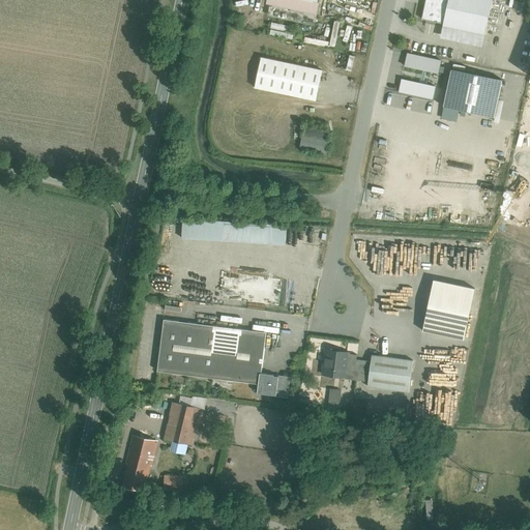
[(319,0),(264,0),(264,3),(317,15),(319,0)]
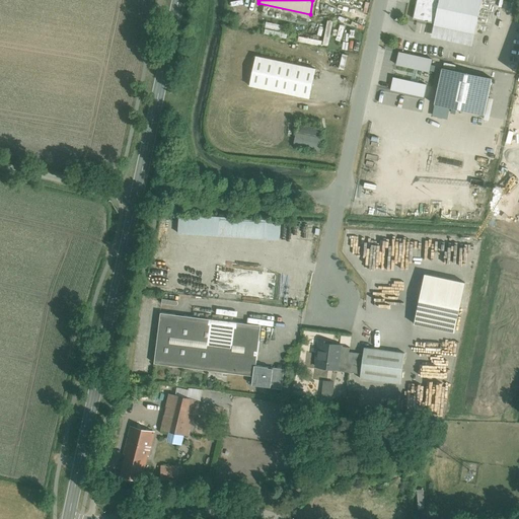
[(416,0),(412,18),(433,23),(430,36),(470,46),(480,0),(416,0)]
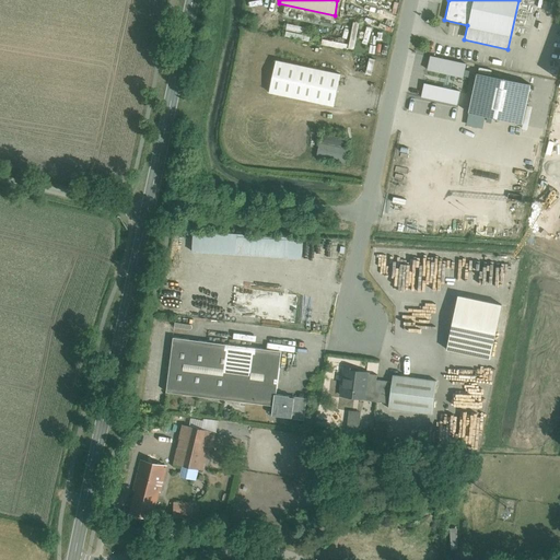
[(340,71),(275,57),(267,94),(331,109),(340,71)]
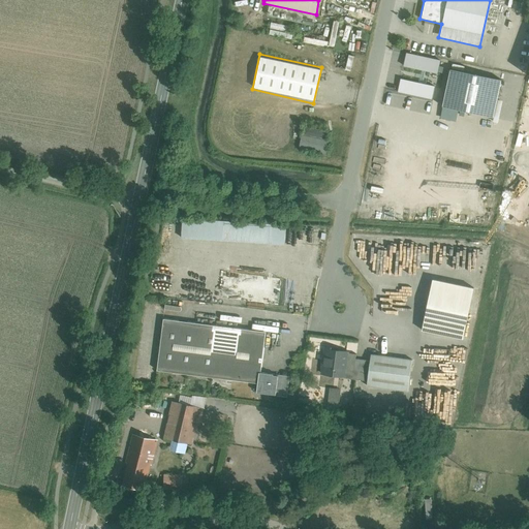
[(439,61),(406,54),(403,66),(436,73),(439,61)]
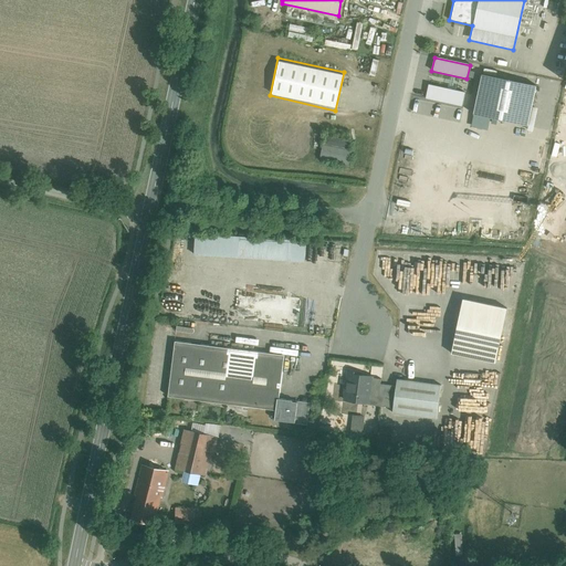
[(535,87),(481,75),(470,126),(486,129),(489,119),(526,127),(535,87)]
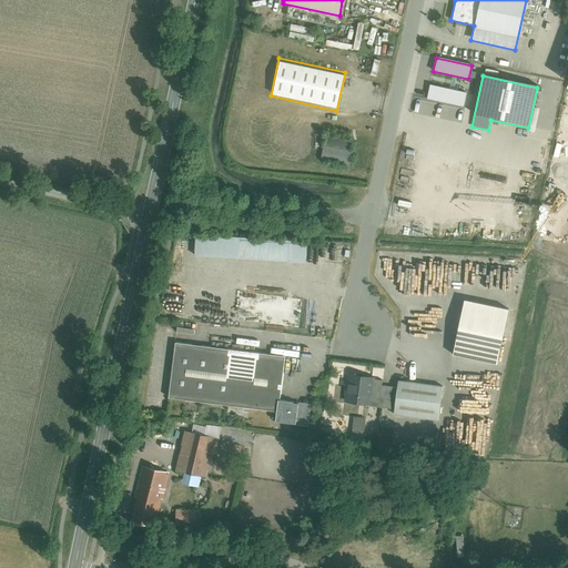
[(465,93),(430,85),(427,99),(463,107),(465,93)]
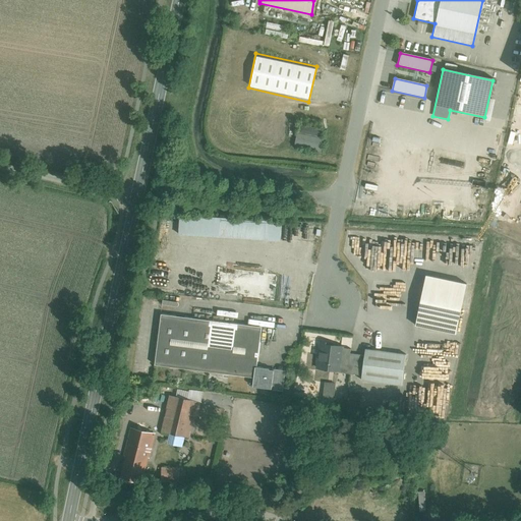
[(297,124),(292,147),(320,153),(325,130),(297,124)]
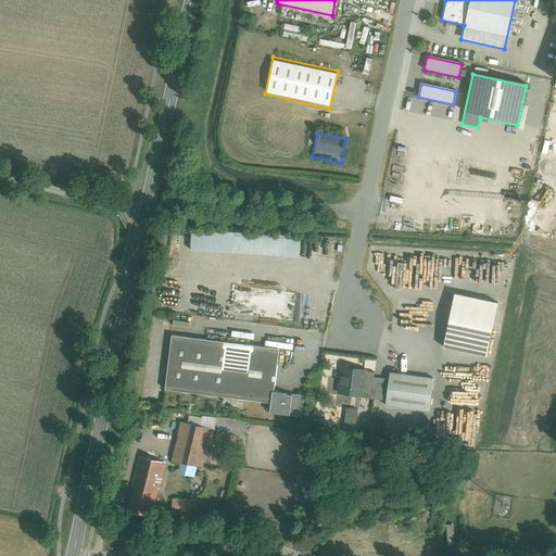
[(191,228),(190,252),(301,258),(302,235),(191,228)]
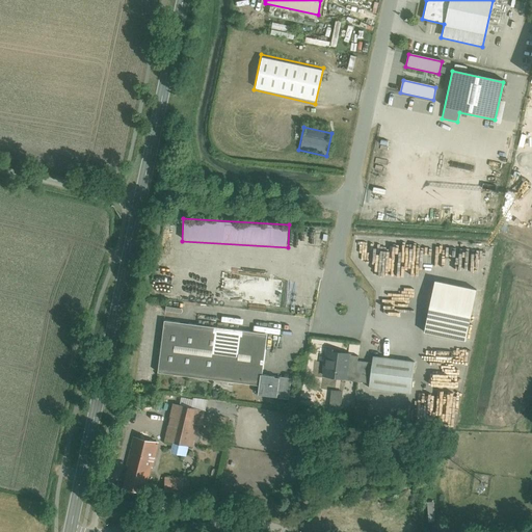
[(222,299),(281,308),(285,281),(225,272),(222,299)]
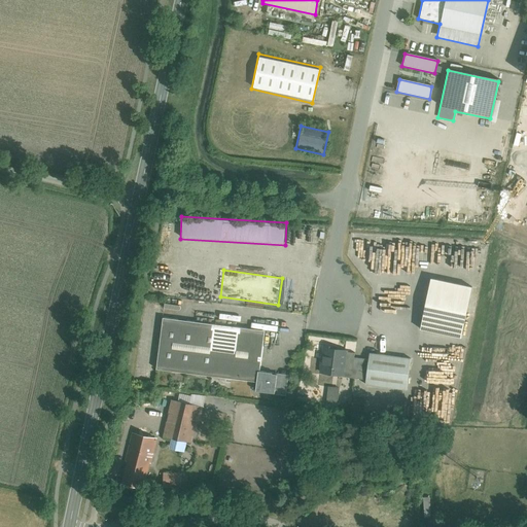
[(470,288),(429,280),(419,329),(460,339),(470,288)]
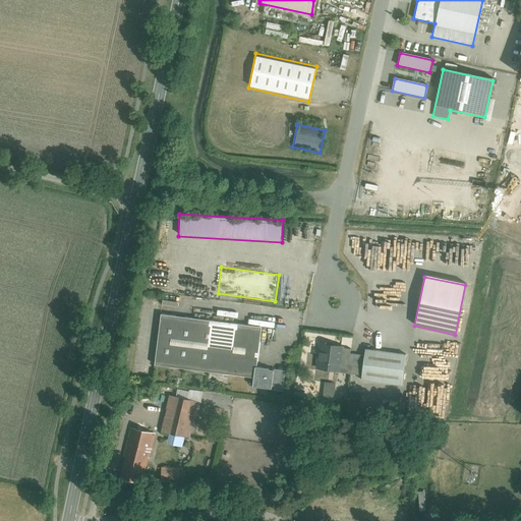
[(261,327),(161,313),(155,365),(254,378),(255,367),(261,327)]
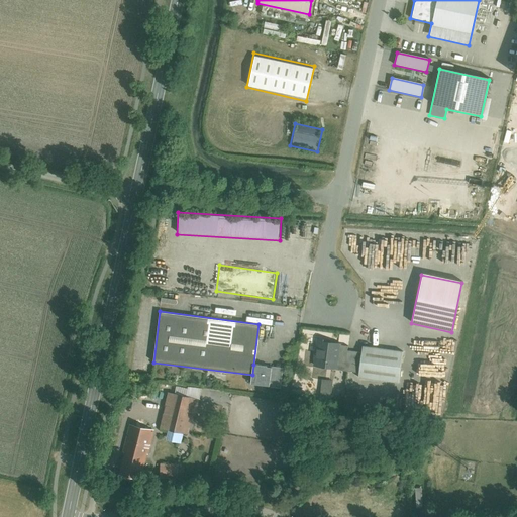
[(339,343),(316,340),(312,368),(336,370),(339,345),(339,343)]
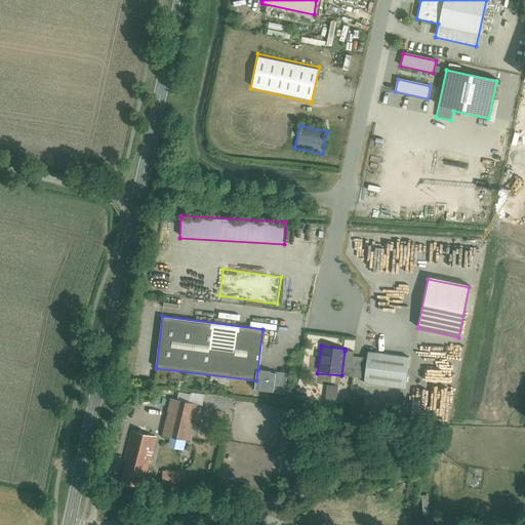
[(352,352),(345,351),(341,375),(364,378),(364,384),(404,388),(408,357),(367,353),(366,358),(352,357),(352,352)]
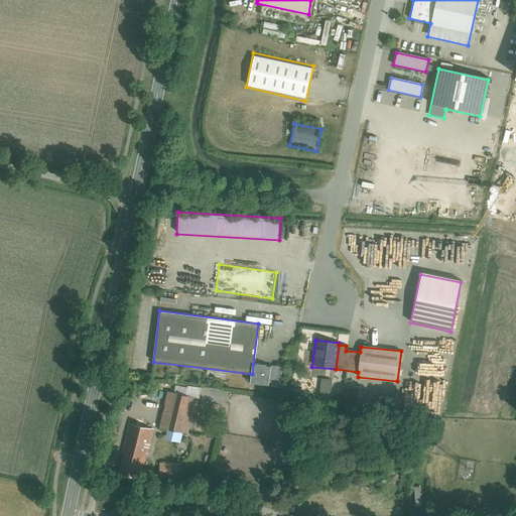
[(251,384),(280,387),(282,367),(253,364),(252,374),(251,384)]
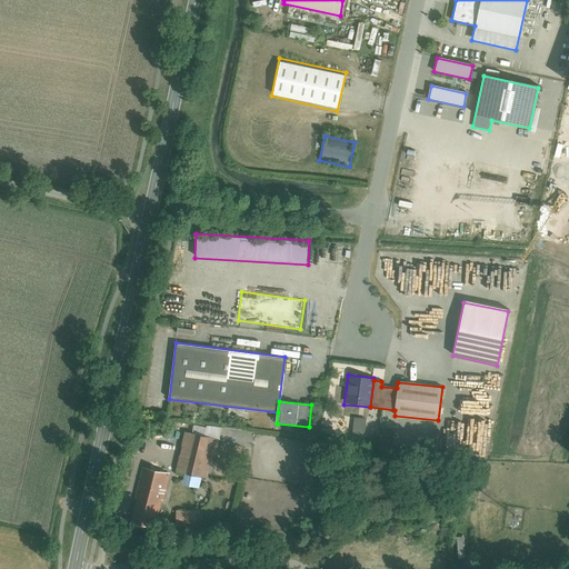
[(367,419),(353,418),(351,435),(363,437),(367,419)]
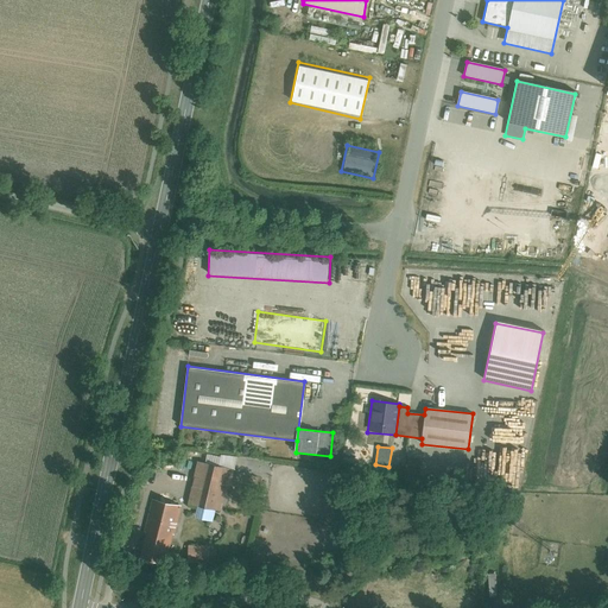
[(228,470),(198,462),(187,505),(217,513),(228,470)]
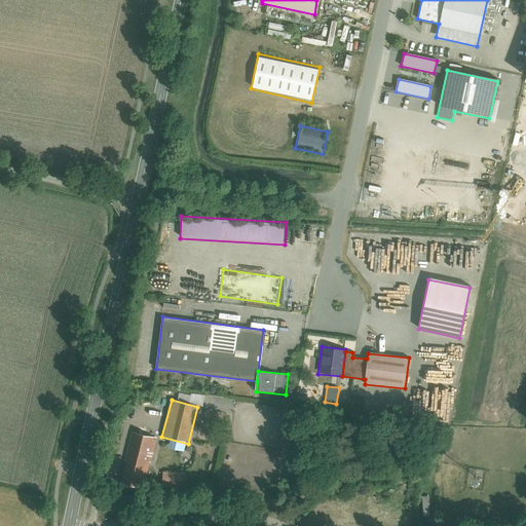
[(153,439),(127,434),(117,480),(144,485),(153,439)]
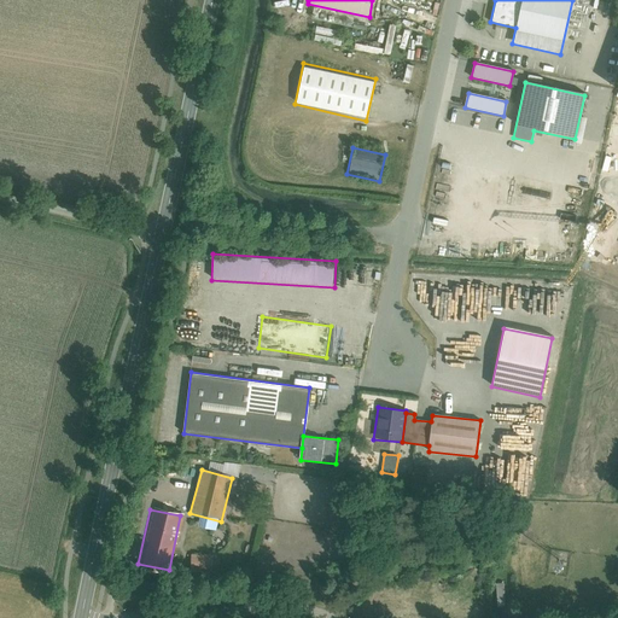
[(210,555),(191,555),(190,572),(209,572),(210,555)]
